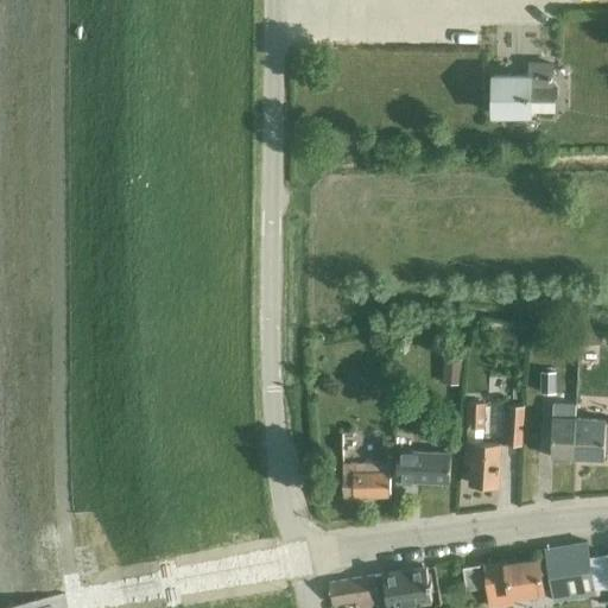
[(337,37),(363,37),(363,26),(337,26),(337,37)]
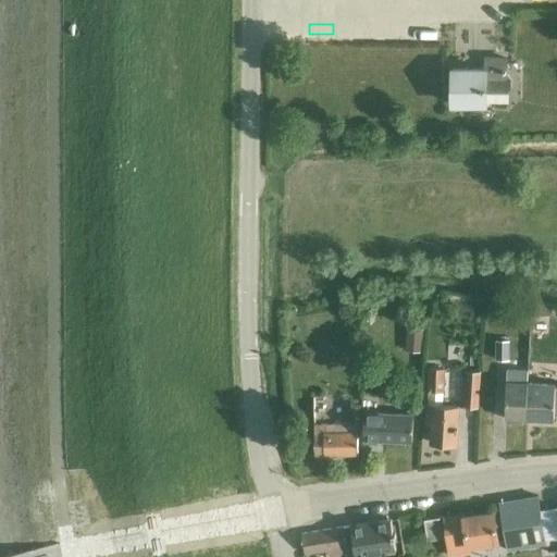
[(506,75),(506,59),(485,59),(485,70),(454,70),(453,103),(469,103),(469,108),(472,111),(481,111),(484,108),(484,103),(486,103),(486,91),(507,91),(510,88),(510,78),(507,75),(506,75)]
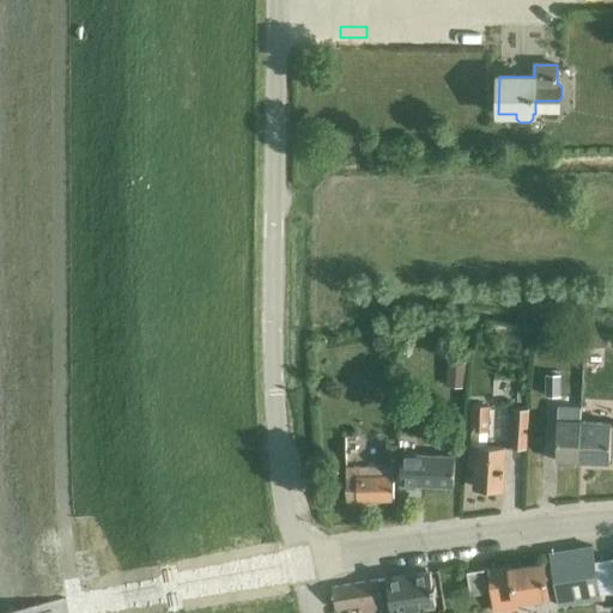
[(602,337),(589,337),(589,346),(602,346),(602,337)]
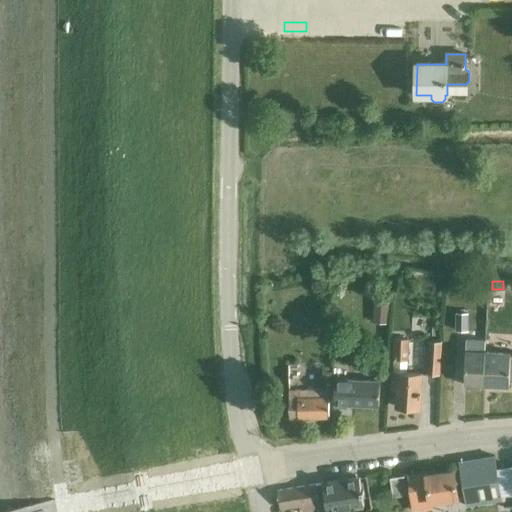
[(374,300),(373,323),(386,323),(387,301),(374,300)]
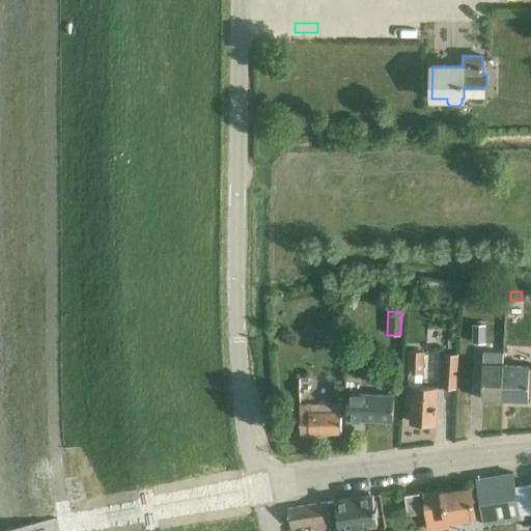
[(485,325),(474,325),(474,343),(485,343),(485,325)]
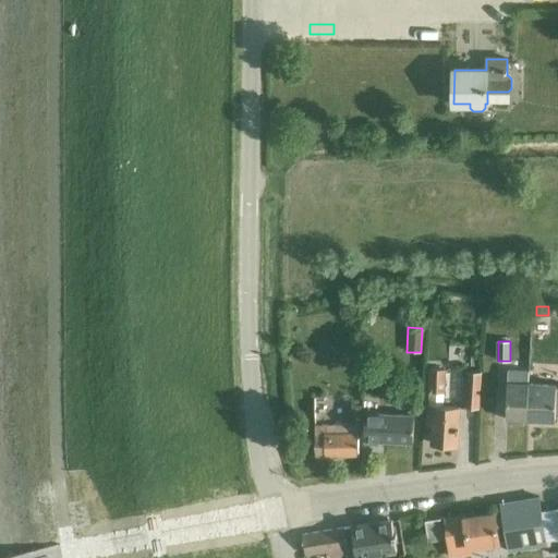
[(459,445),(461,407),(444,407),(445,370),(431,368),(428,423),(433,423),(432,444),(459,445)]
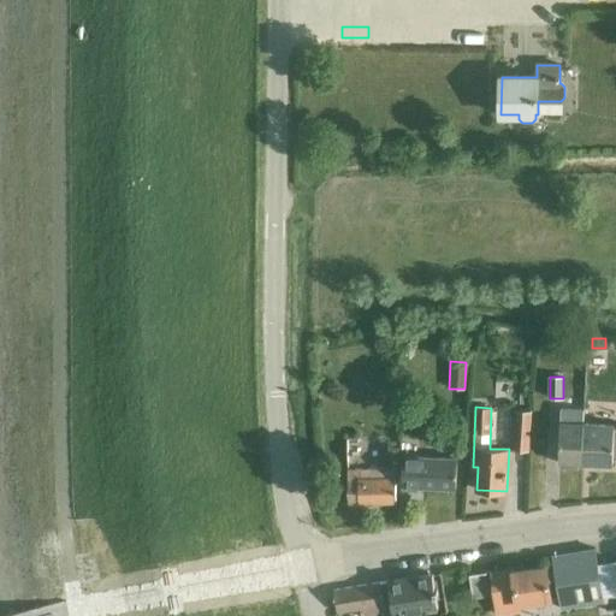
[(582,463),(584,424),(585,410),(561,409),(560,463),(582,463)]
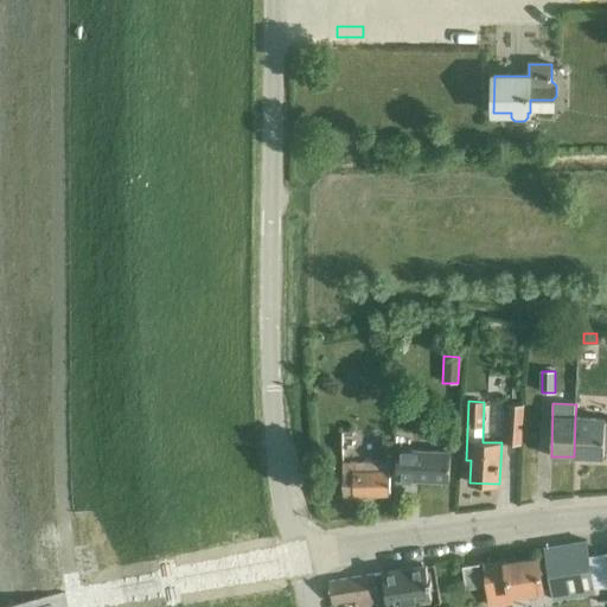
[(506,438),(522,439),(524,406),(509,404),(506,438)]
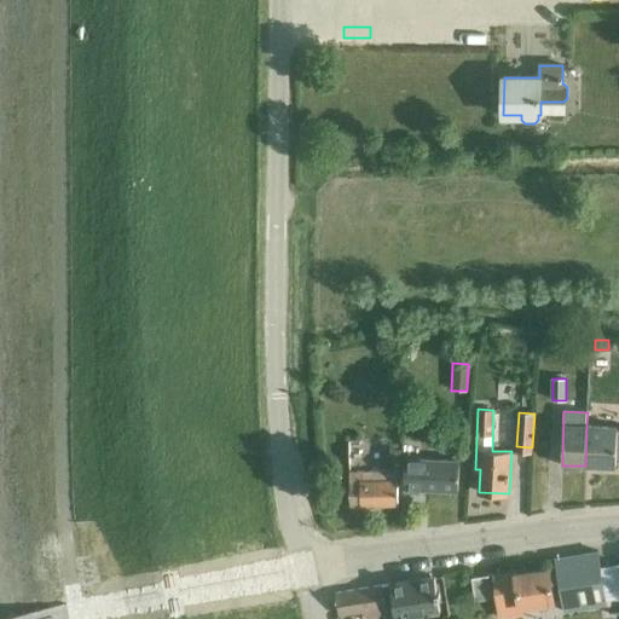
[(617,427),(586,426),(585,466),(586,466),(617,467),(617,461),(618,460),(618,428),(617,429),(617,427)]
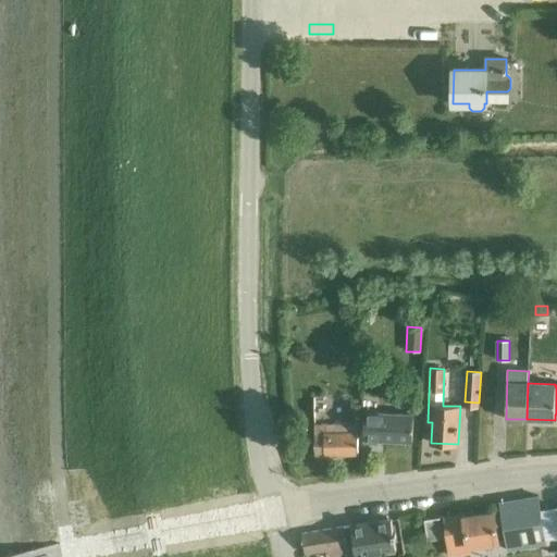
[(326,415),(330,401),(308,397),(306,411),(326,415)]
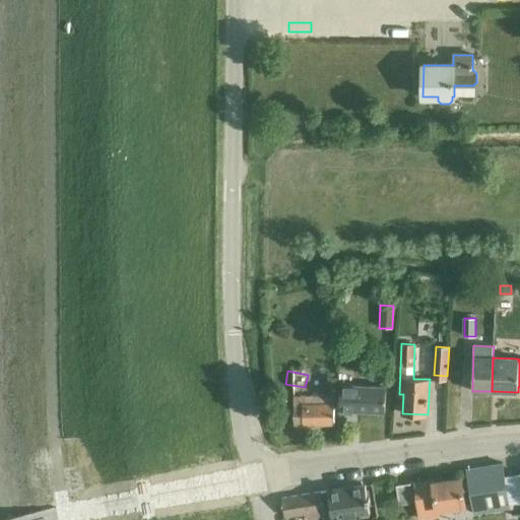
[(339,408),(339,410),(356,411),(380,412),(385,412),(386,402),(386,387),(371,386),(341,384),(339,408)]
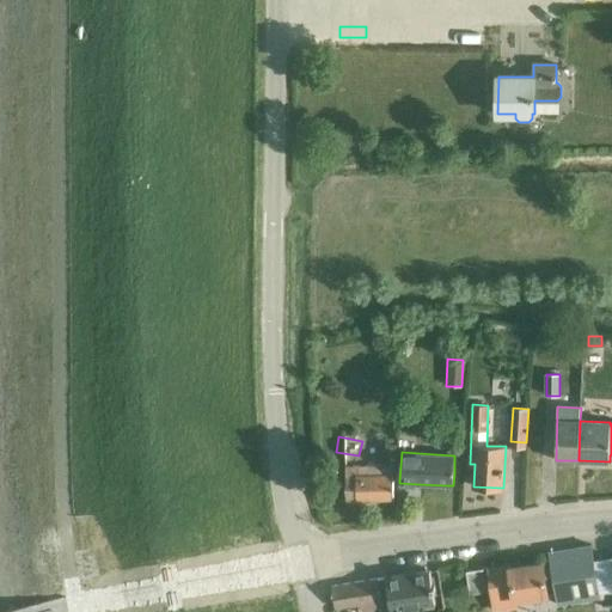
[(347,500),(395,499),(393,465),(346,467),(347,500)]
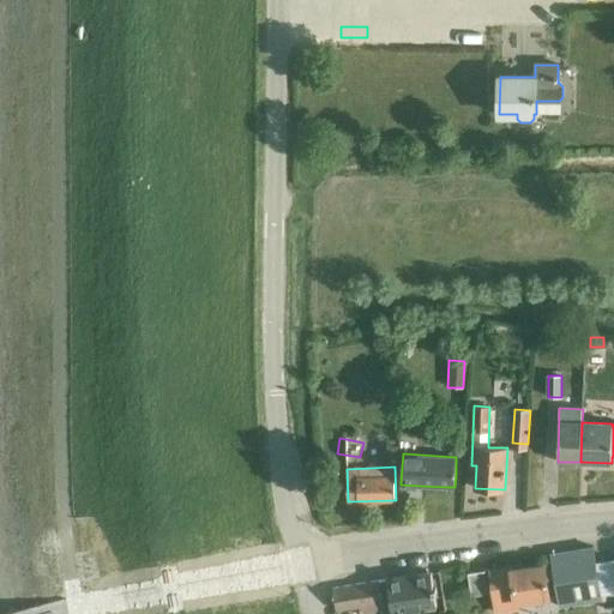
[(559,606),(602,600),(594,547),(551,554),(559,606)]
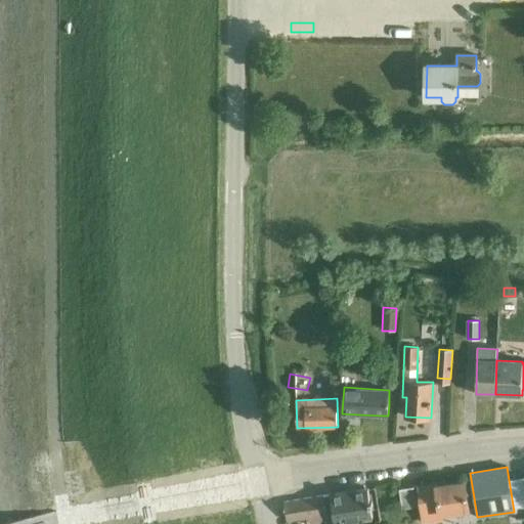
[(441,513),(469,509),(466,482),(437,486),(437,483),(419,486),(424,523),(442,520),(441,513)]
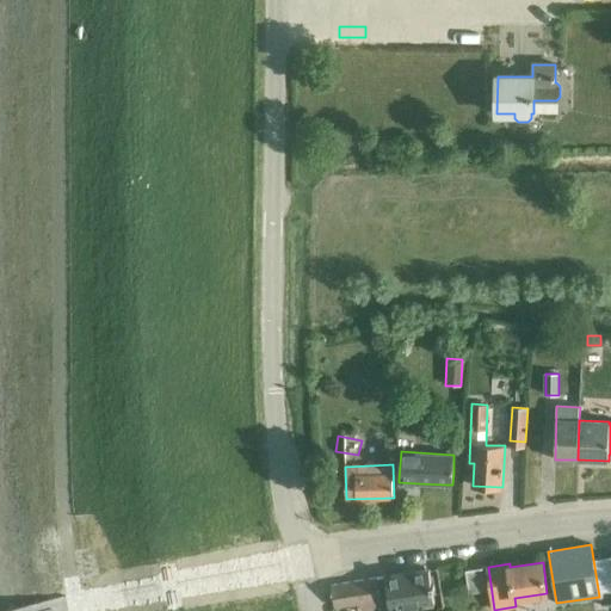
[(469,593),(487,591),(483,567),(466,569),(469,593)]
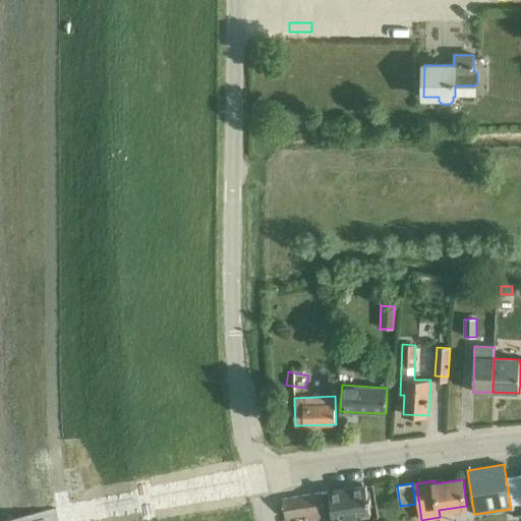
[(329,491),(329,493),(331,508),(332,511),(333,520),(332,520),(331,520),(348,520),(348,519),(358,517),(370,515),(370,512),(368,502),(370,502),(370,498),(368,498),(366,485),(350,487),(329,491)]
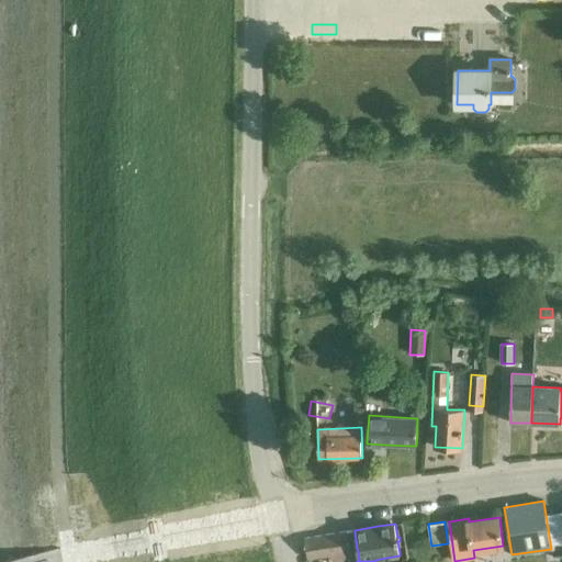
[(355,531),(305,539),(306,548),(308,559),(333,555),(334,561),(338,561),(350,560),(349,561),(357,561),(358,561),(359,561),(358,551),(357,548),(355,531)]
